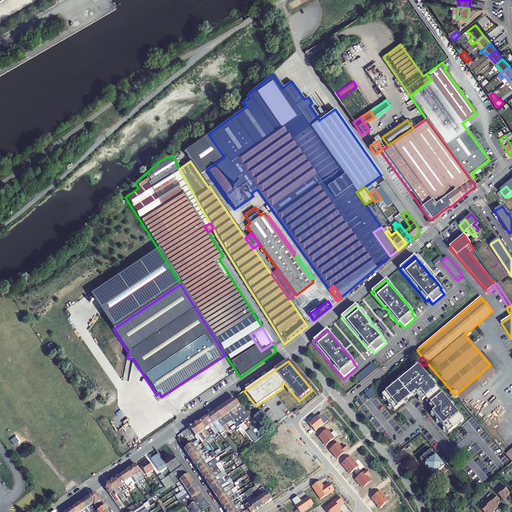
[(373,363),(356,378),(361,383),(377,369),(373,363)]
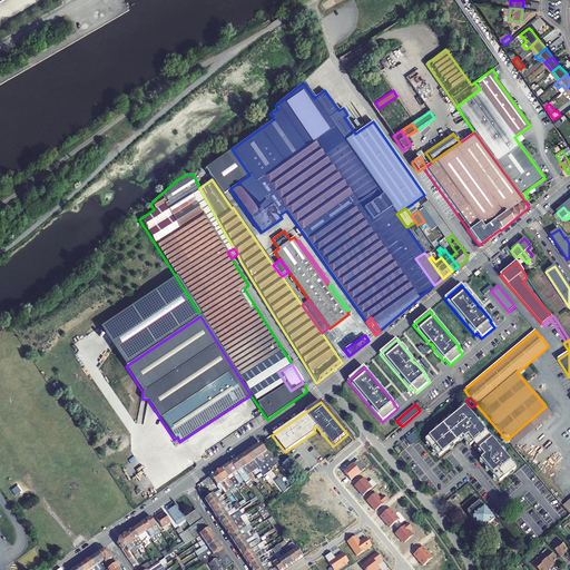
[(425,440),(439,457),(462,438),(470,446),(473,443),(484,457),(481,459),(499,482),(516,468),(465,406),(425,440)]
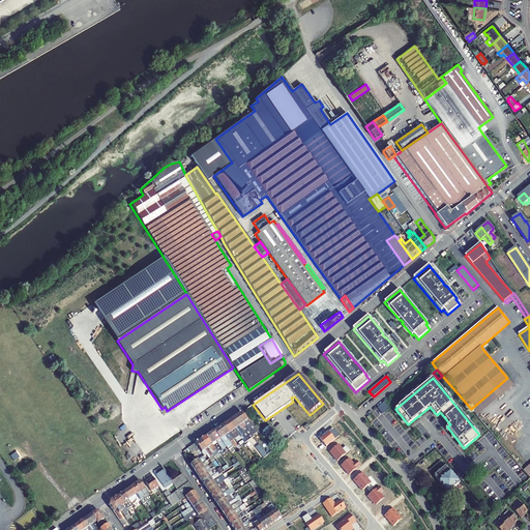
[(471,409),(477,417),(514,385),(507,378),(471,409)]
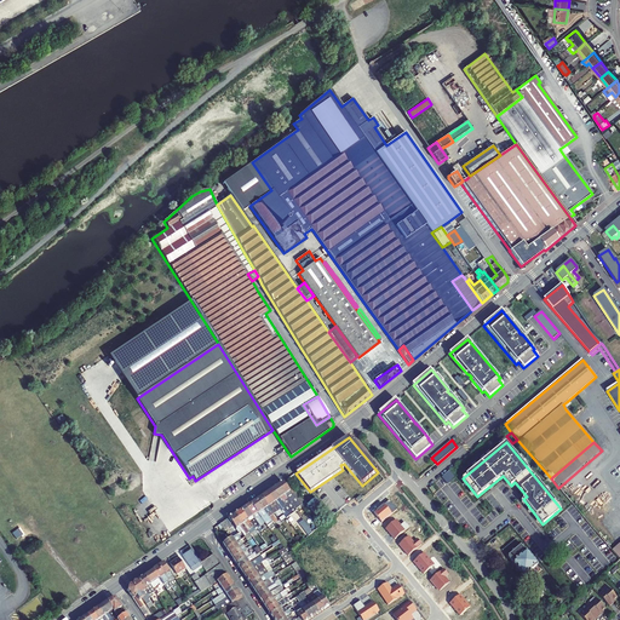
[(557,498),(566,509),(572,504),(558,488),(551,478),(534,459),(529,463),(533,468),(534,465),(560,495),(557,498)]
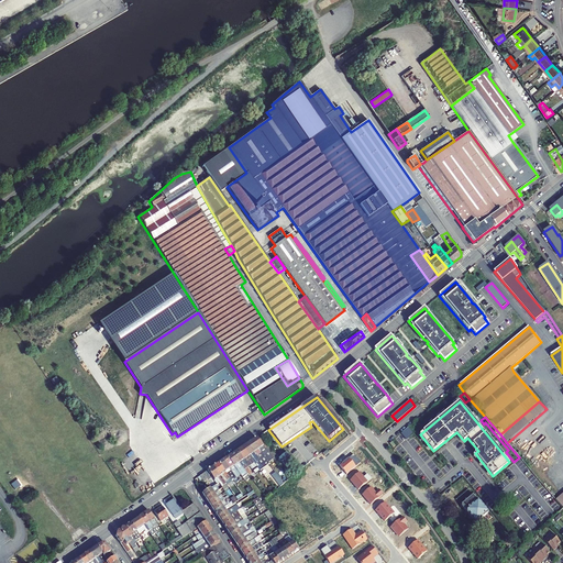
[(408,427),(401,433),(406,439),(414,433),(408,427)]
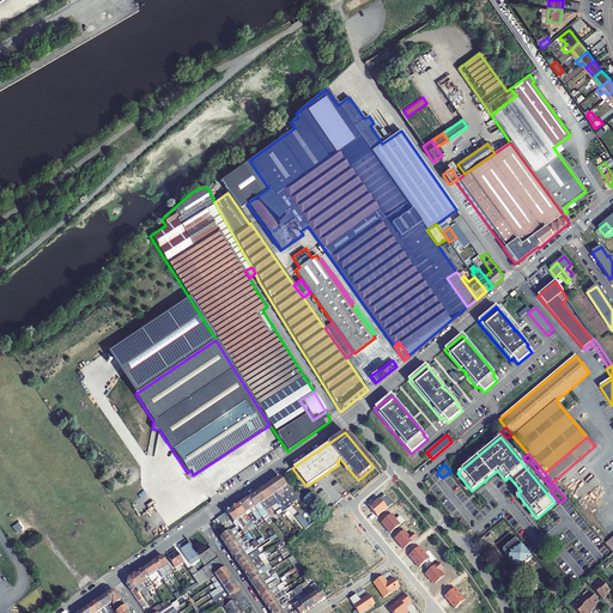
[(289,490),(283,480),(279,477),(274,480),(285,495),(287,493),(289,493),(287,491),(289,490)]
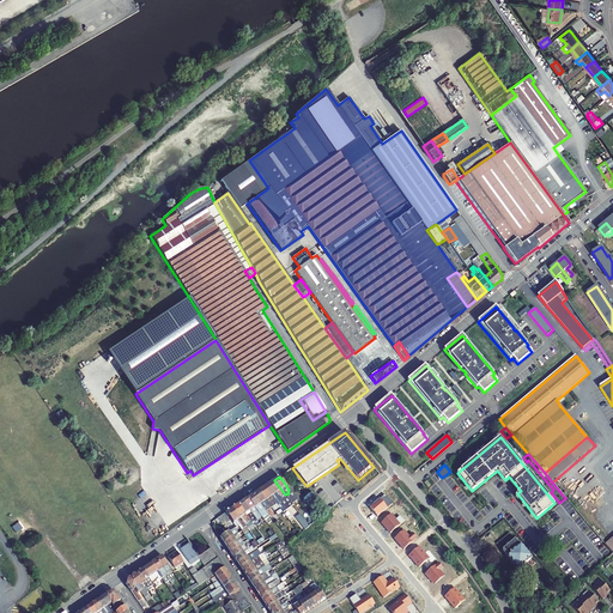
[(301,496),(286,477),(283,480),(289,490),(296,498),(301,496)]
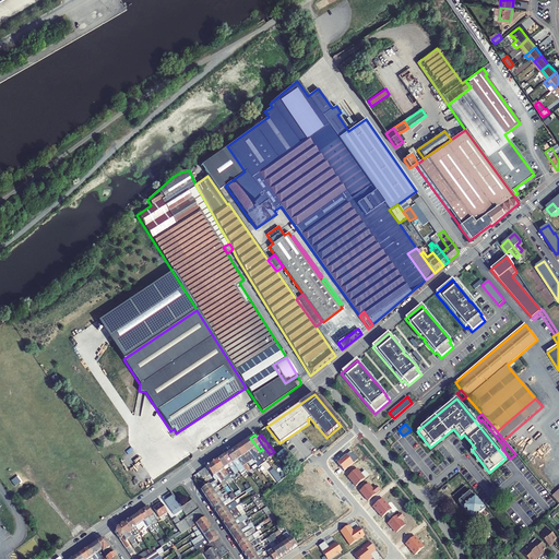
[(260,451),(250,438),(246,441),(263,464),(268,461),(264,458),(260,451)]
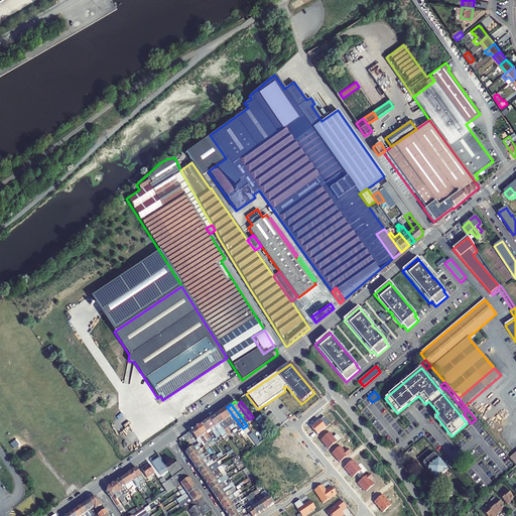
[(243,428),(227,407),(222,410),(235,427),(238,431),(239,431),(240,430),(243,428)]
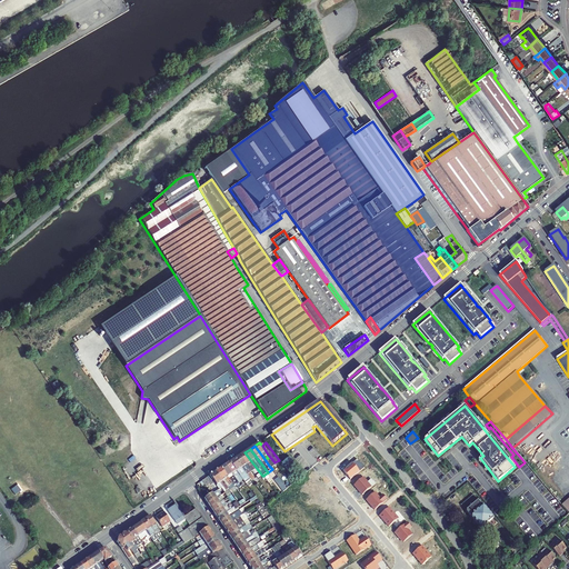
[(259,471),(245,452),(240,456),(252,471),(255,475),(259,471)]
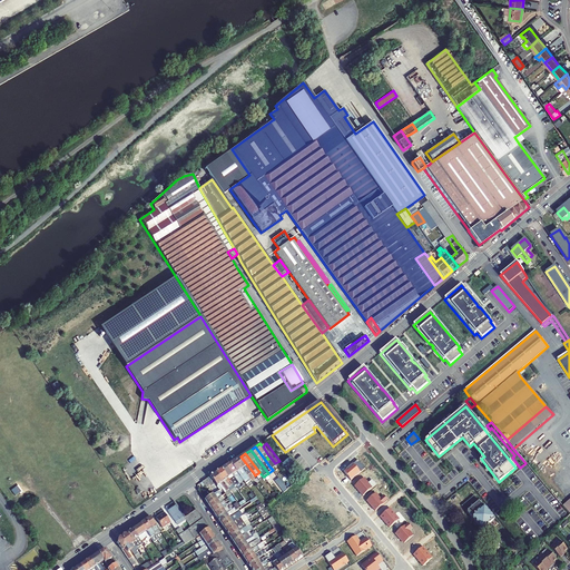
[(253,472),(241,457),(235,460),(251,480),(253,482),(255,480),(252,474),(251,475),(249,474),(251,473),(253,472)]
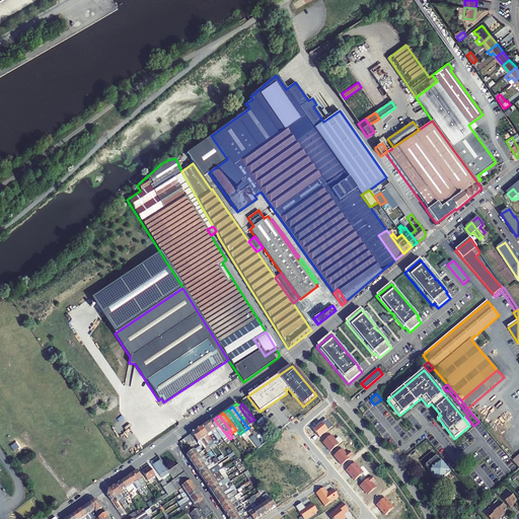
[(273,428),(264,418),(257,424),(266,434),(273,428)]
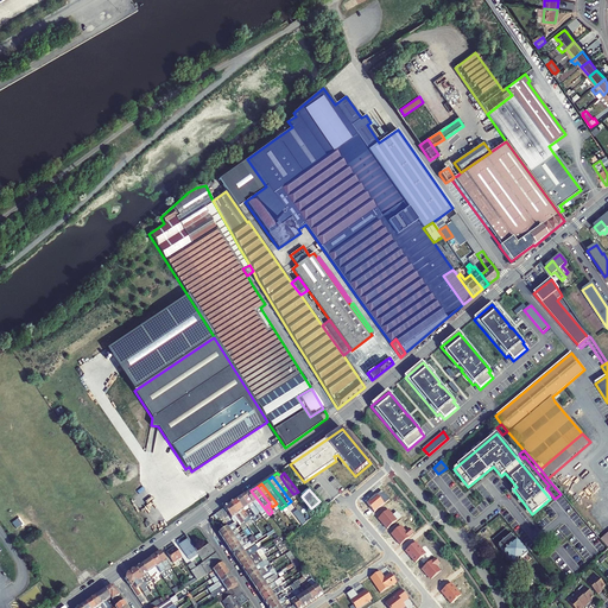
[(267,512),(251,491),(246,494),(259,513),(263,517),(267,512)]
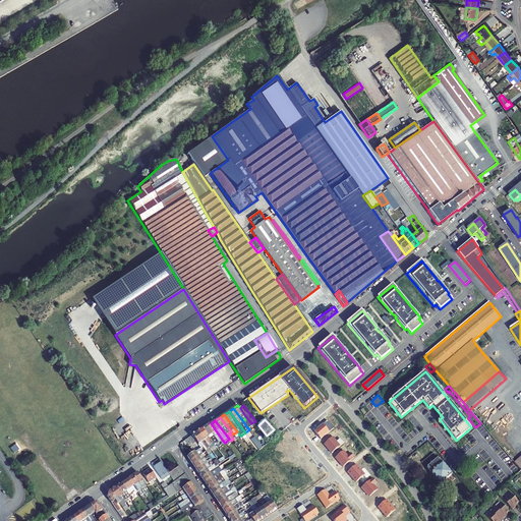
[(328,421),(314,431),(320,439),(333,428),(328,421)]
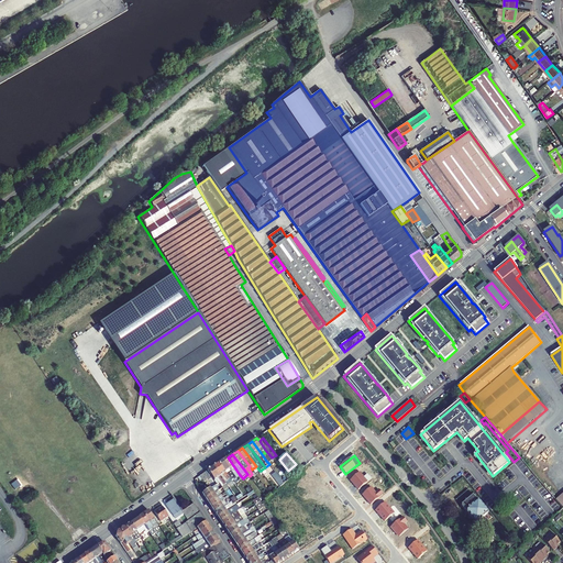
[(240,475),(228,457),(223,461),(235,477),(240,475)]
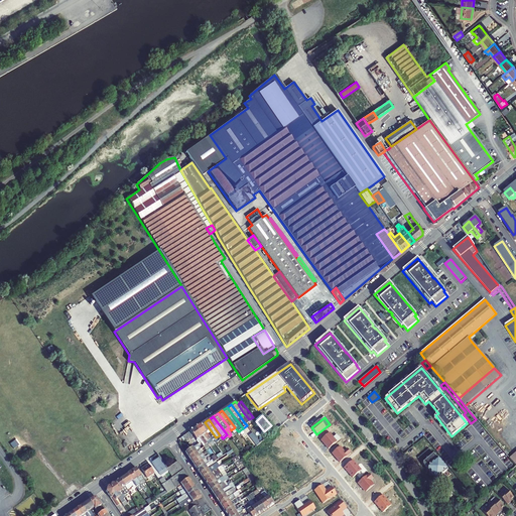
[(216,437),(205,422),(201,425),(207,433),(212,440),(214,438),(217,442),(219,441),(217,437),(216,437)]
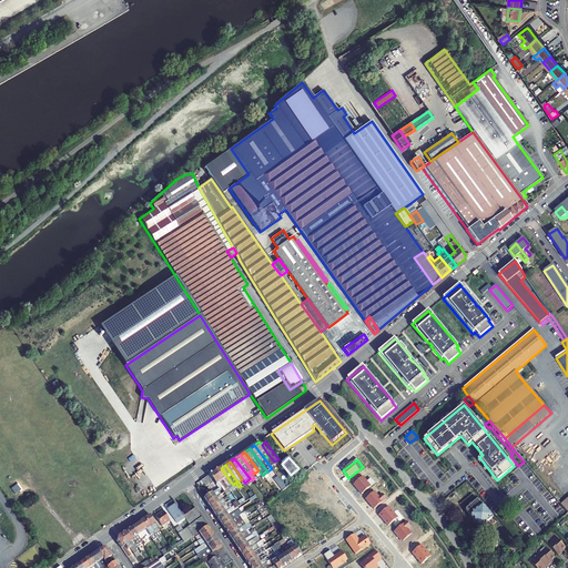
[(227,477),(221,468),(215,472),(222,482),(223,482),(227,487),(230,485),(231,487),(232,488),(234,486),(233,485),(227,477)]
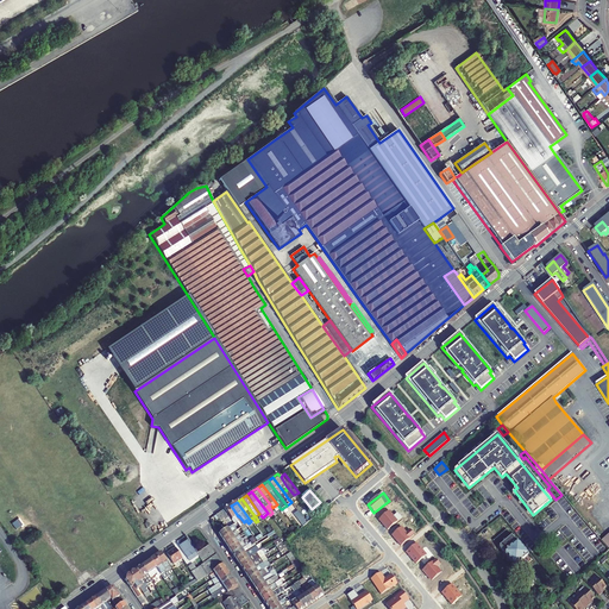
[(238,516),(231,506),(220,513),(225,519),(228,515),(234,525),(237,522),(242,528),(243,529),(248,527),(245,525),(244,522),(239,516),(238,516)]
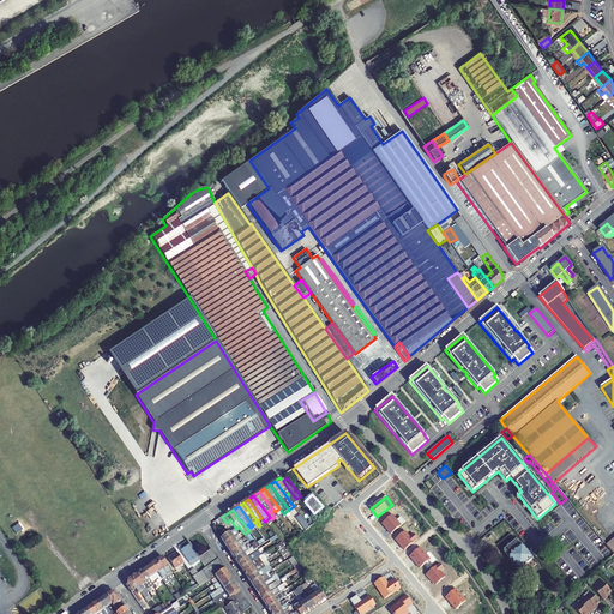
[(392,515),(381,524),(390,536),(405,523),(401,517),(397,521),(392,515)]
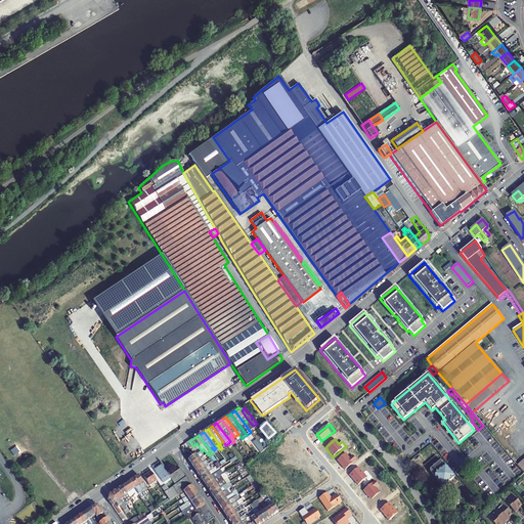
[(264,450),(257,440),(253,442),(261,453),(264,450)]
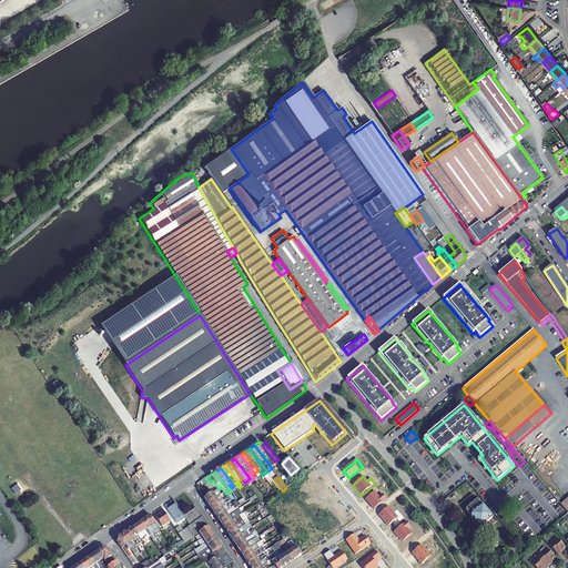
[(220,496),(216,490),(204,499),(208,504),(220,496)]
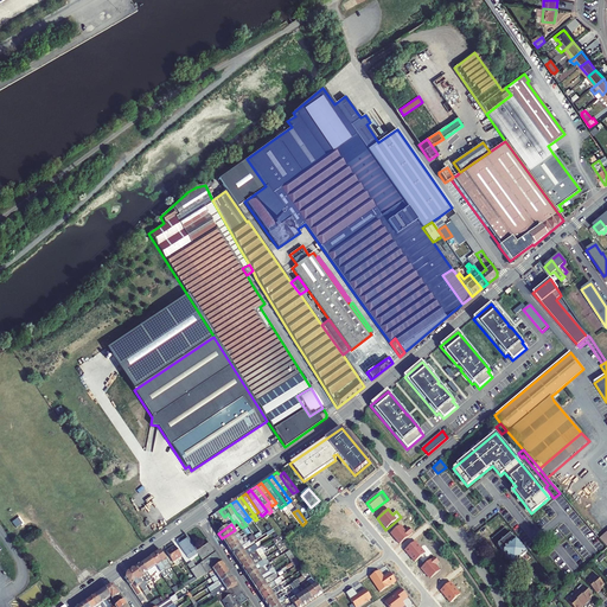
[(491,540),(497,545),(511,535),(505,528),(491,540)]
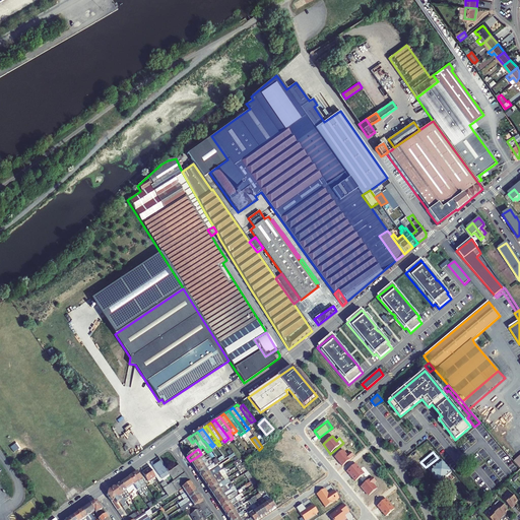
[(204,458),(201,454),(190,461),(193,465),(204,458)]
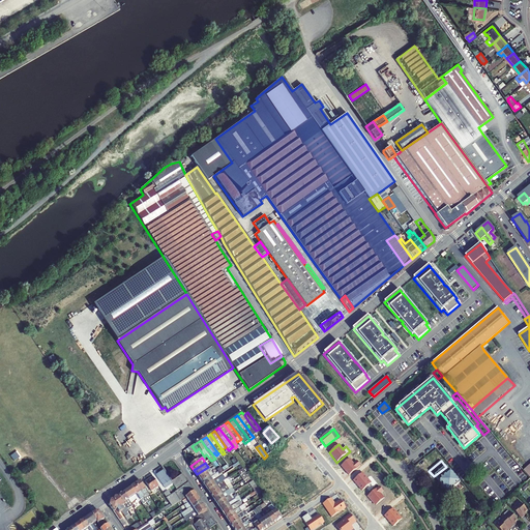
[(210,469),(208,467),(197,474),(200,478),(211,471),(211,470),(210,469)]
